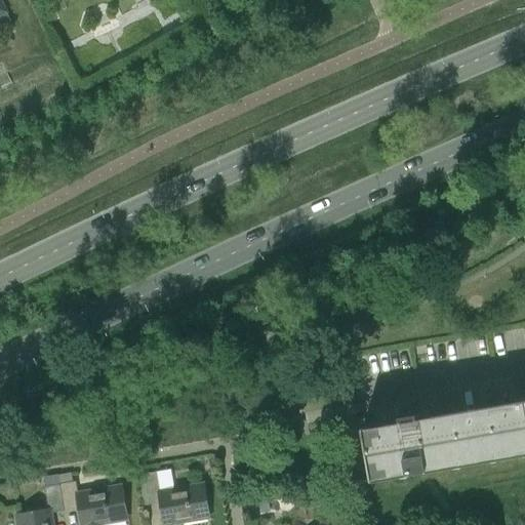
[(0,26),(10,22),(5,13),(0,2),(0,26)]
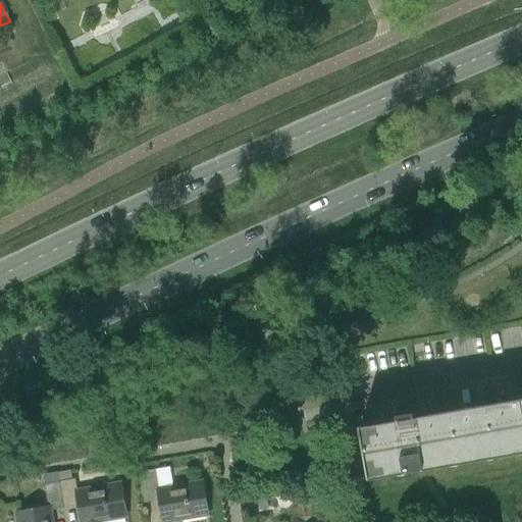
[(397,420),(360,426),(369,478),(521,452),(521,405),(419,423),(418,417),(397,421),(397,420)]
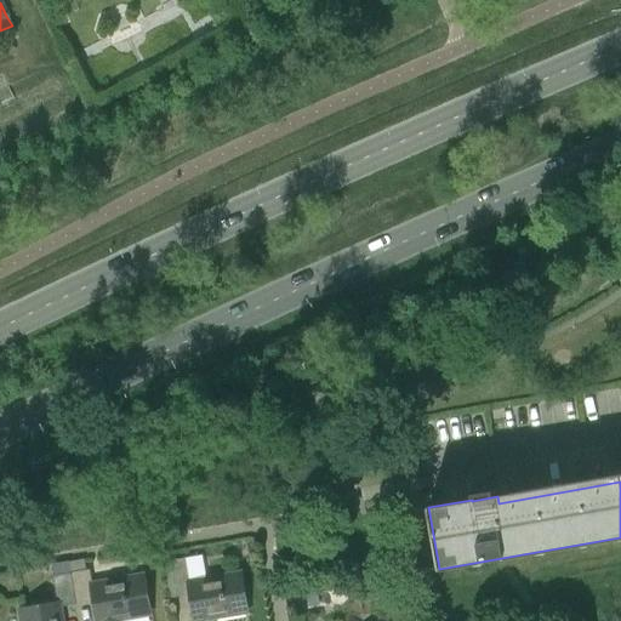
[(189,596),(194,620),(246,613),(240,574),(188,582),(184,559),(165,562),(171,598),(189,596)]
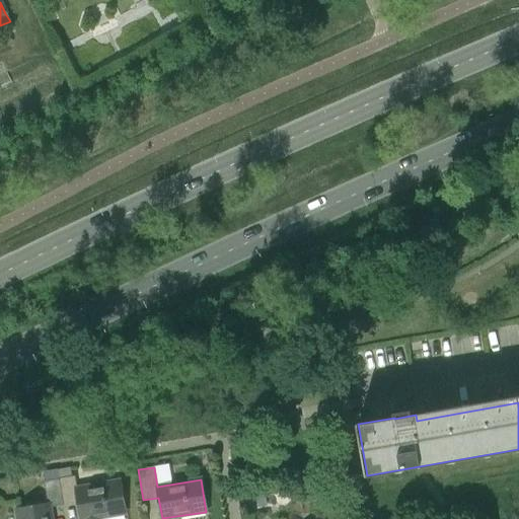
[(58,469),(42,472),(44,482),(59,479),(58,469)]
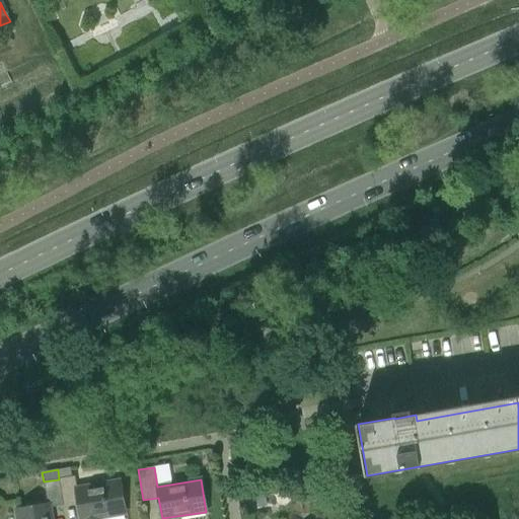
[(105,471),(59,479),(63,506),(78,503),(80,518),(100,518),(125,514),(120,482),(107,484),(105,471)]
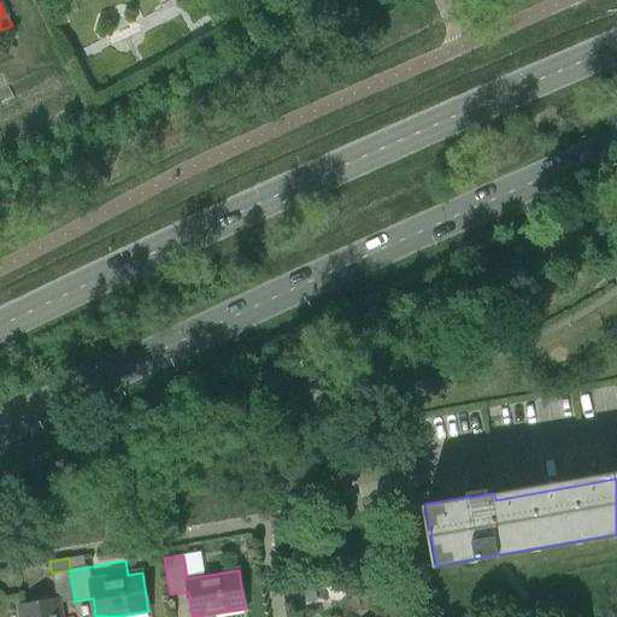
[(75,601),(70,570),(52,573),(57,599),(19,606),(21,616),(59,616),(58,604),(75,601)]
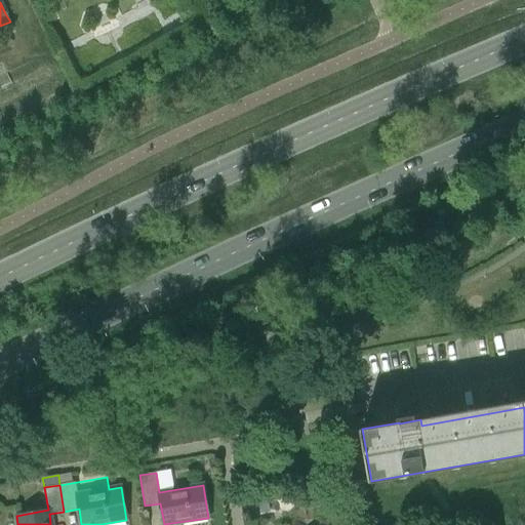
[(268,500),(257,501),(258,513),(269,511),(268,500)]
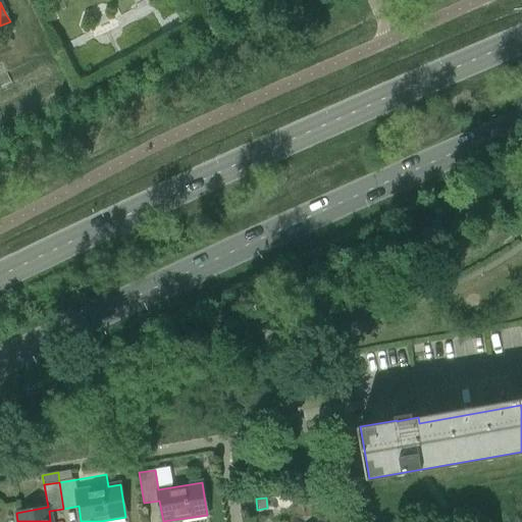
All buildings are outlined.
